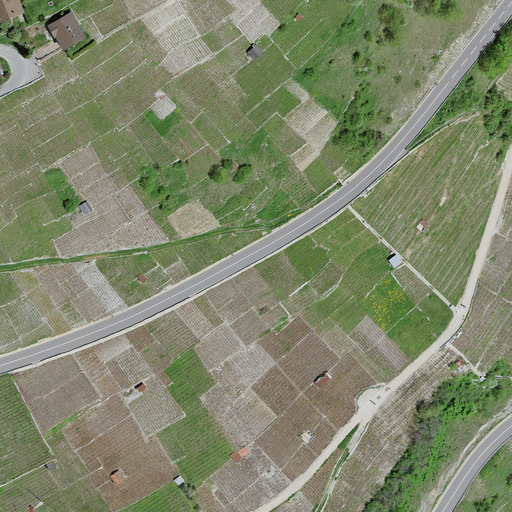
[(0,0),(0,22),(22,14),(16,0),(0,0)]
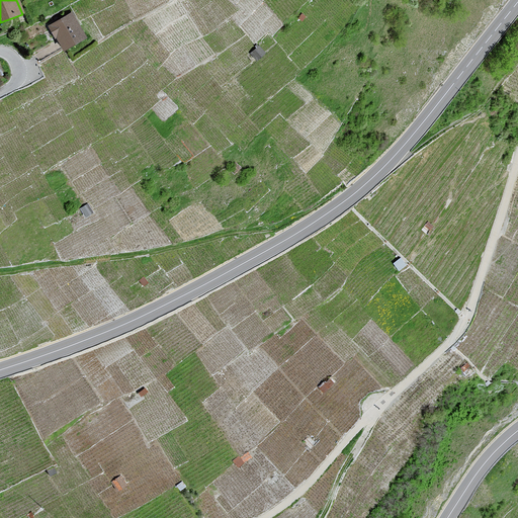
[(86,37),(72,13),(50,25),(56,37),(58,36),(65,50),(86,37)]
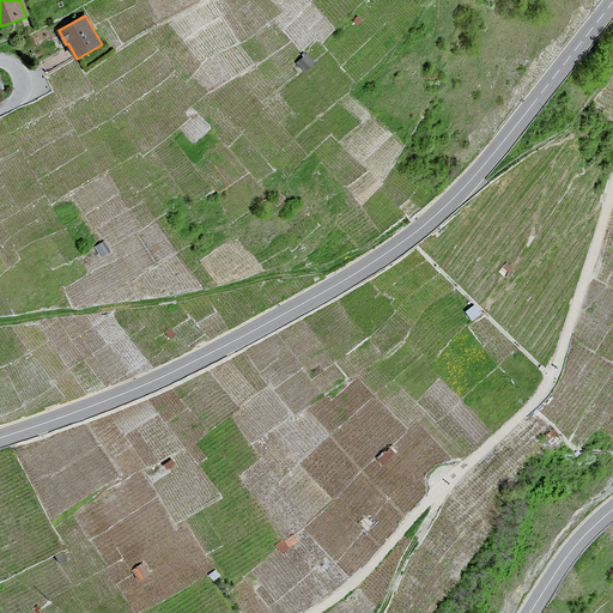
[(314,62),(308,55),(298,62),(305,71),(314,62)]
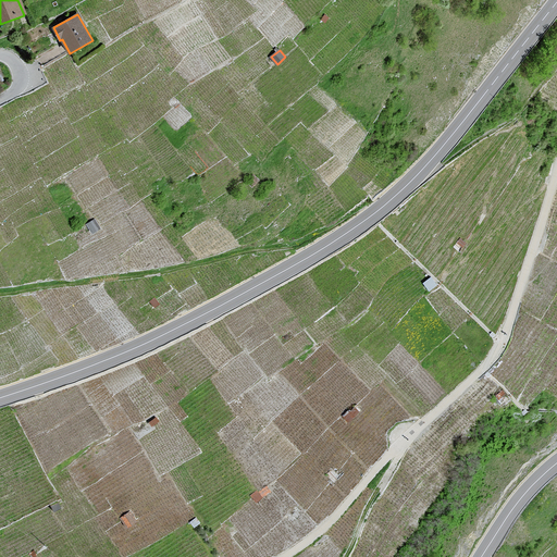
[(258,181),(254,175),(247,182),(252,186),(258,181)]
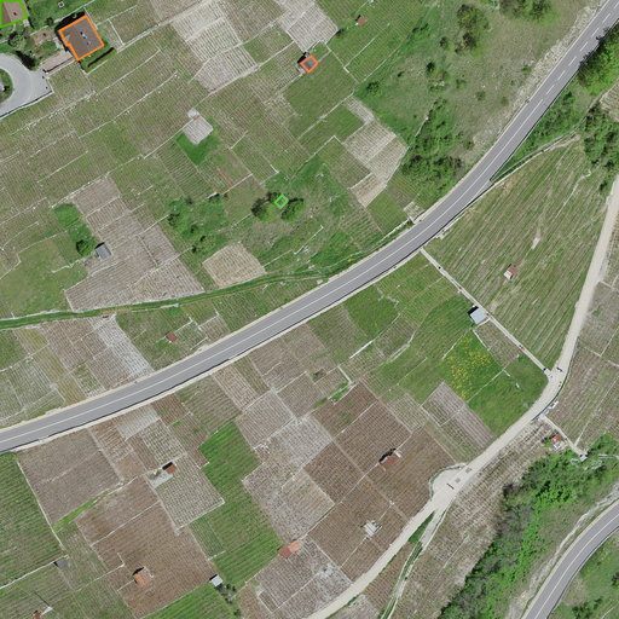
[(113,256),(106,244),(96,250),(102,262),(113,256)]
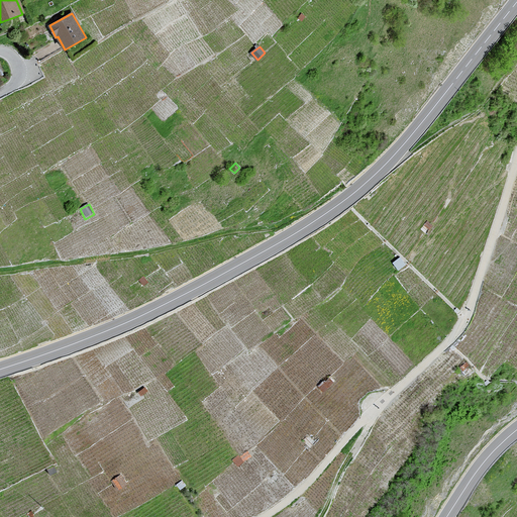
[(427,220),(421,228),(427,233),(433,225),(427,220)]
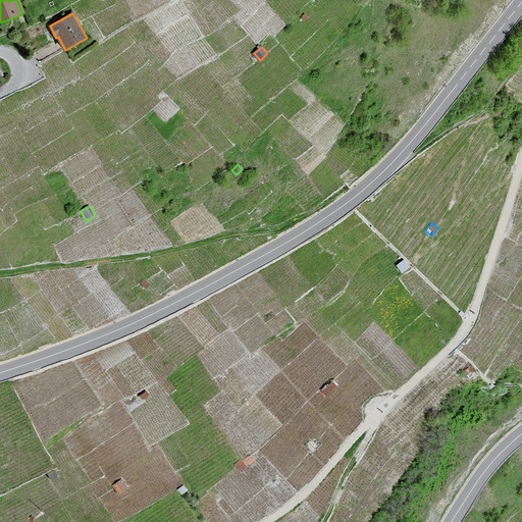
[(404,259),(397,265),(403,273),(410,267),(404,259)]
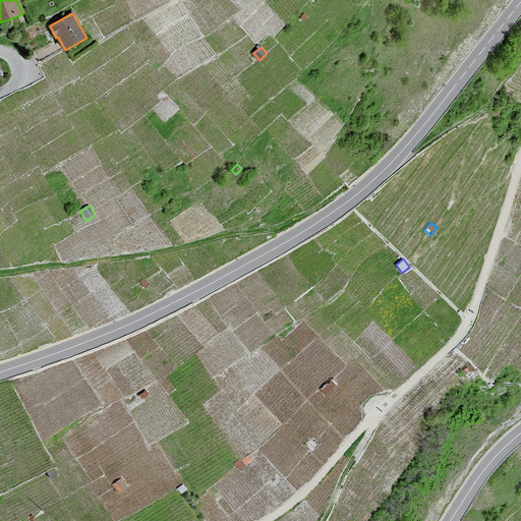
[(149,285),(145,279),(139,283),(145,288),(149,285)]
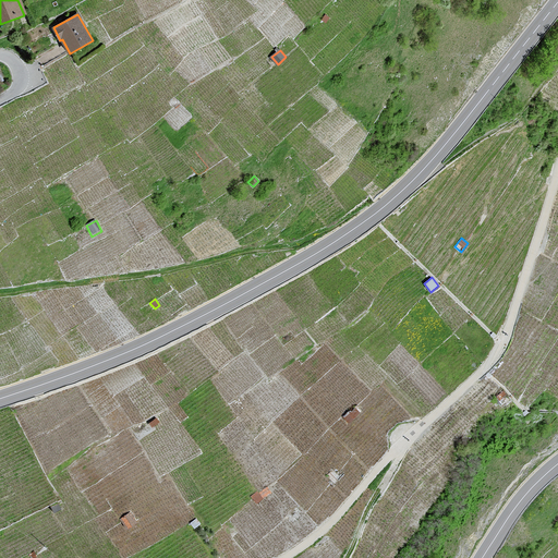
[(350,425),(363,412),(358,405),(343,419),(350,425)]
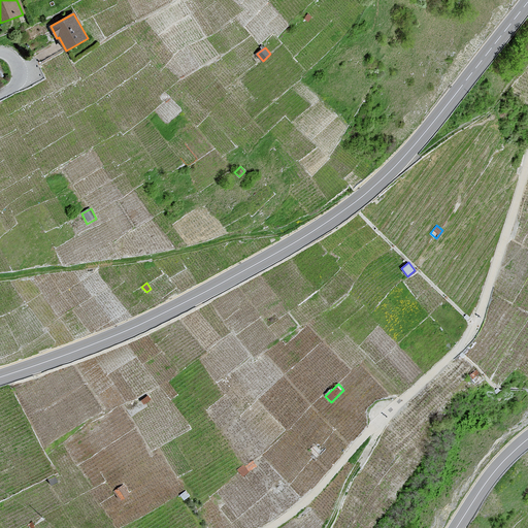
[(151,402),(146,397),(138,402),(142,407),(151,402)]
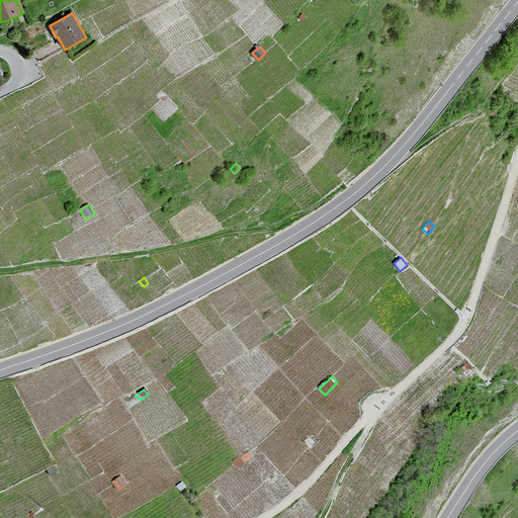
[(315,442),(309,438),(304,444),(310,448),(315,442)]
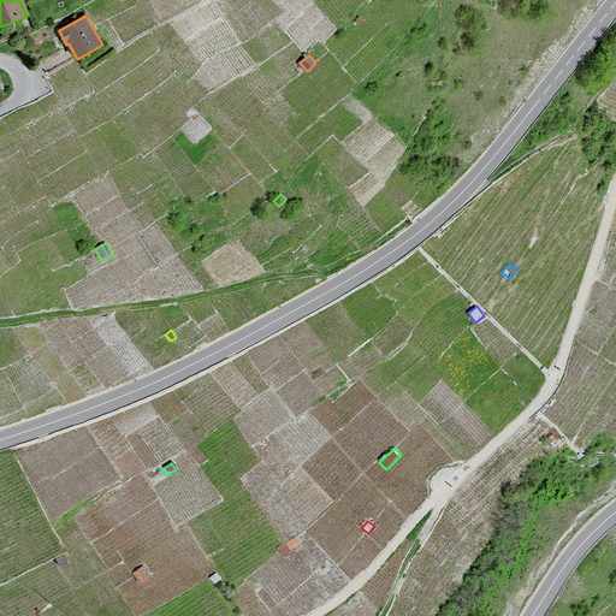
[(300,548),(295,540),(279,551),(284,558),(300,548)]
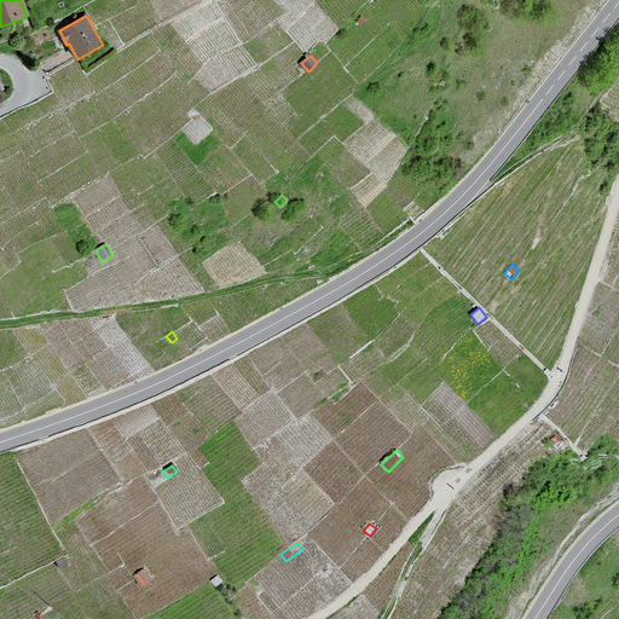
[(145,571),(134,577),(140,588),(151,580),(145,571)]
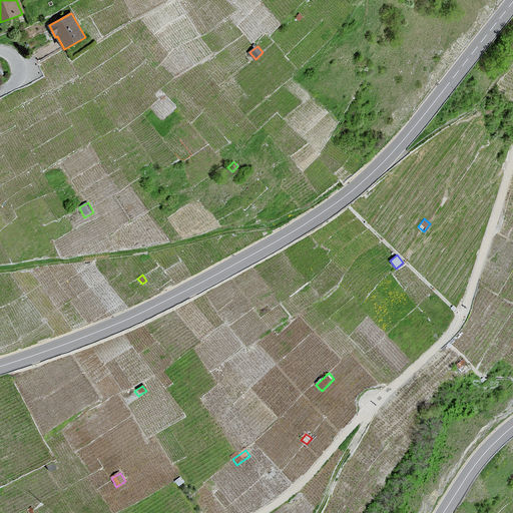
[(184,483),(180,479),(175,483),(179,487),(184,483)]
